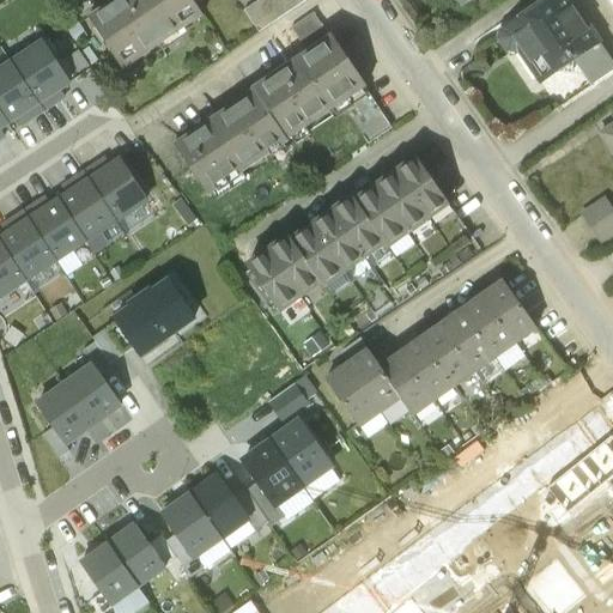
[(192,0),(116,0),(90,18),(123,68),(202,16),(194,4),(192,0)]
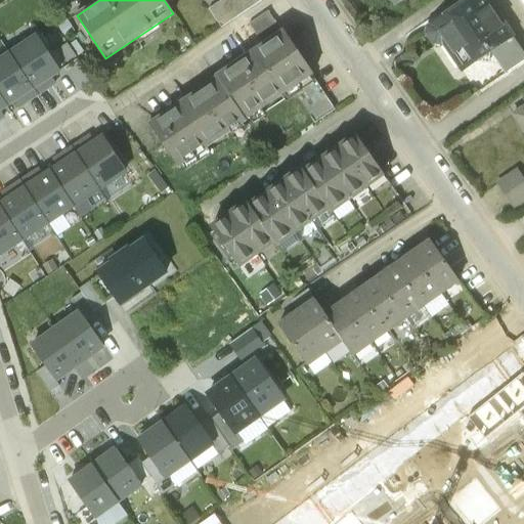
[(260,0),(221,0),(208,9),(221,29),(261,1),(260,0)]
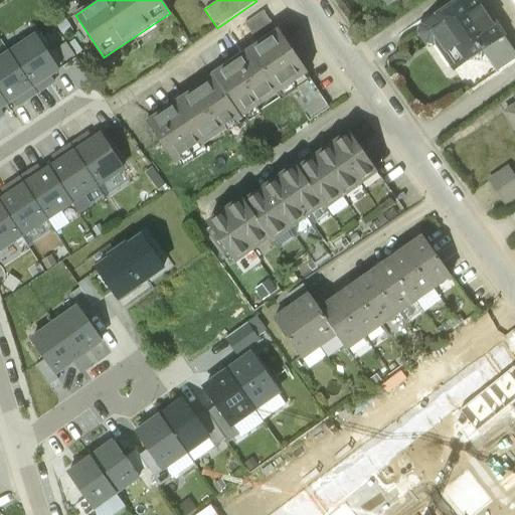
[(478,0),(451,0),(427,16),(432,21),(421,27),(420,32),(427,43),(433,44),(436,42),(455,68),(482,50),(503,36),(478,0)]
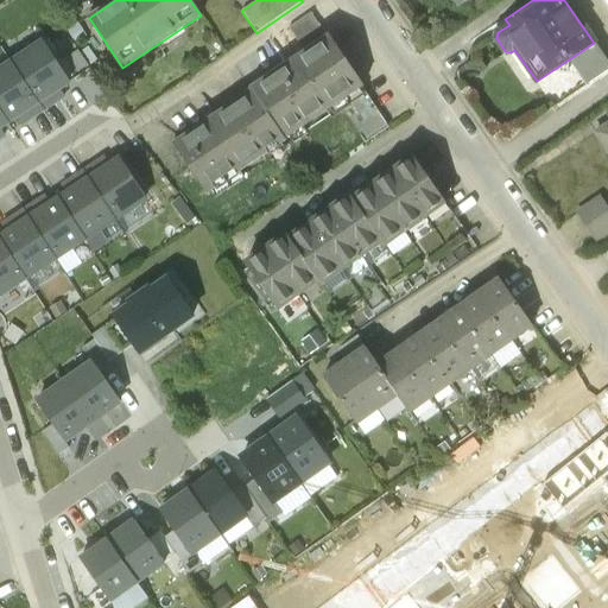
[(315,18),(292,32),(304,51),(327,37),(315,18)]
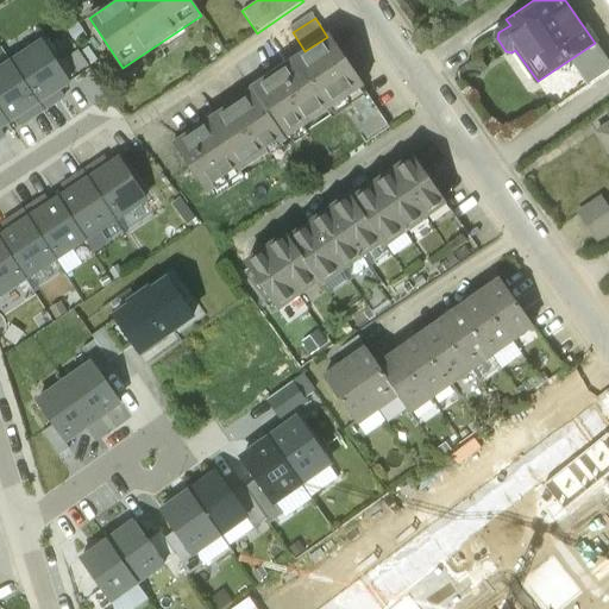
[(305,51),(250,88),(251,90),(284,140),(339,104),(362,88),(364,87),(330,35),(327,37),(305,51)]
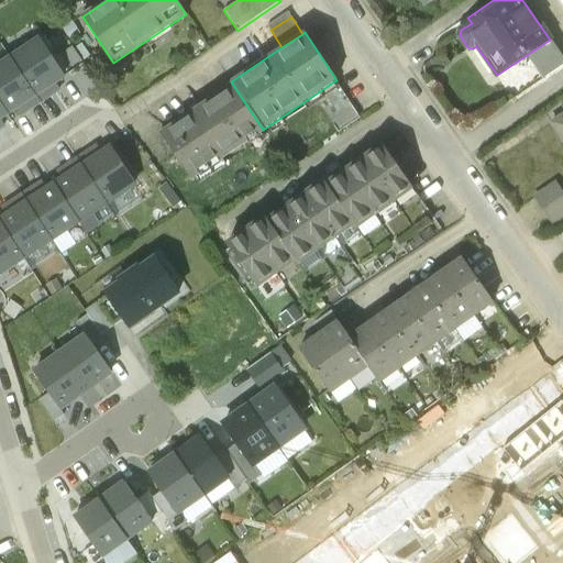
[(562,59),(550,40),(527,55),(542,79),(562,65),(562,59)]
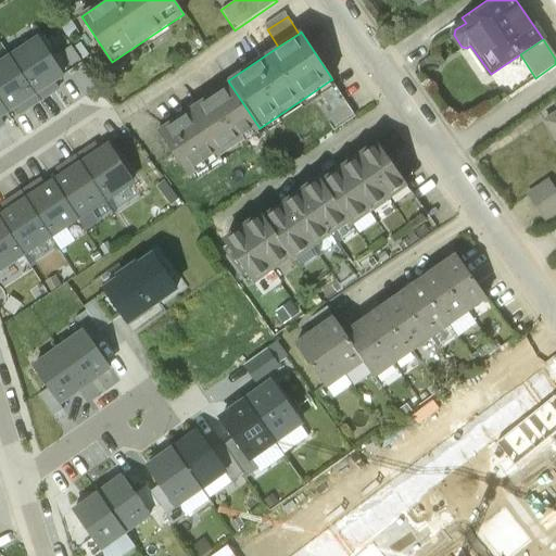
[(65,79),(39,40),(12,58),(38,97),(65,79)]
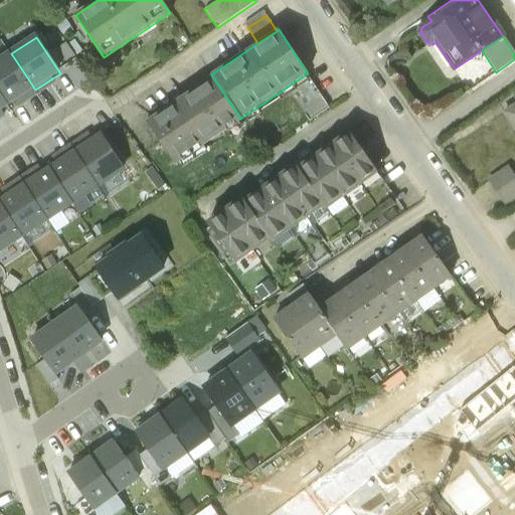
[(35,90),(11,53),(0,60),(0,90),(11,107),(35,90)]
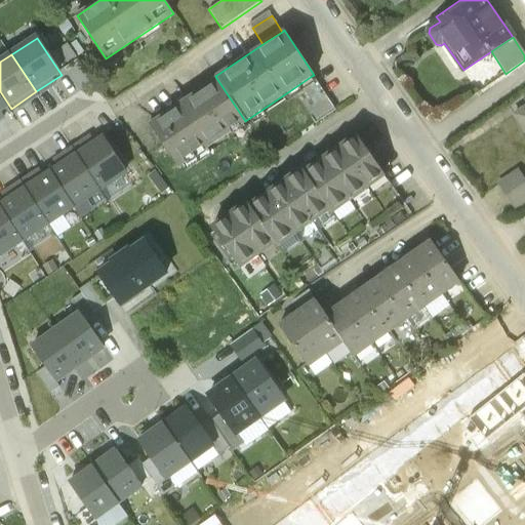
[(335,110),(312,76),(292,89),(315,123),(333,112),(335,110)]
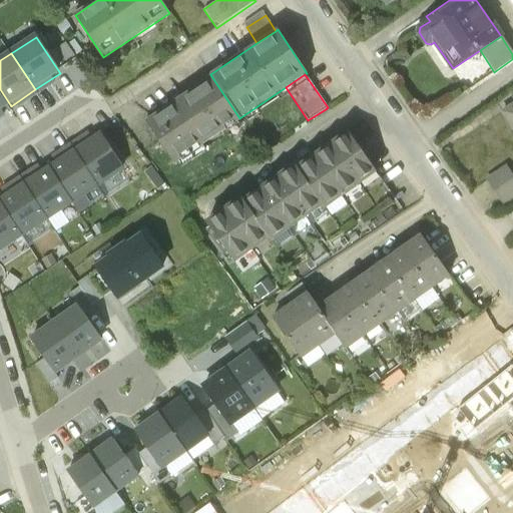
[(211,76),(144,121),(160,145),(173,164),(240,119),(239,118),(211,76)]
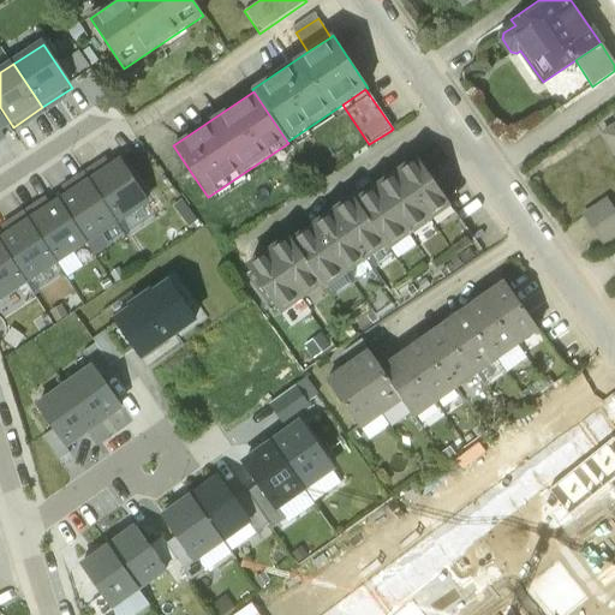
[(0,107),(0,136),(13,127),(0,107)]
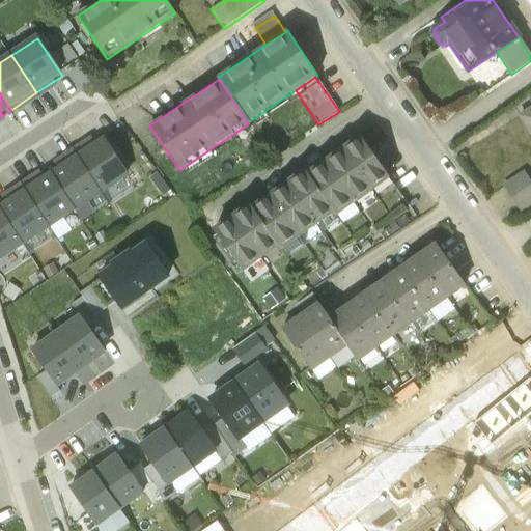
[(389,176),(361,138),(343,150),(370,190),(389,176)]
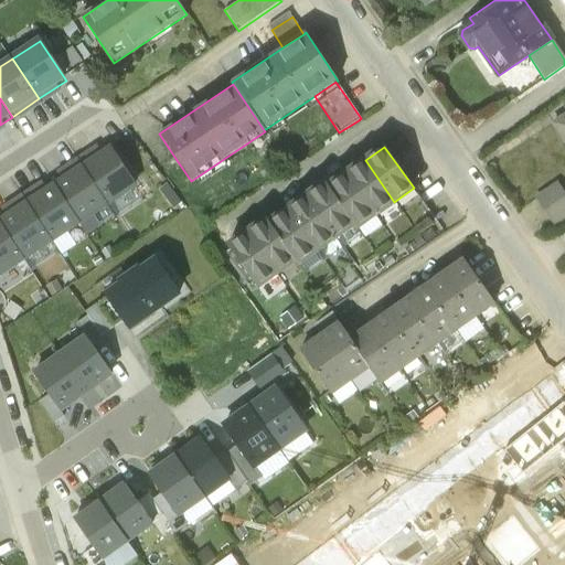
[(102,149),(81,163),(113,211),(141,192),(114,151),(106,156),(102,149)]
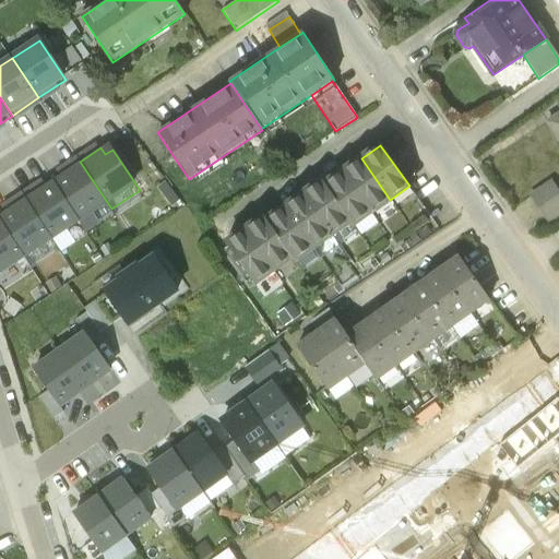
[(390,200),(361,158),(343,171),(371,212),(390,200)]
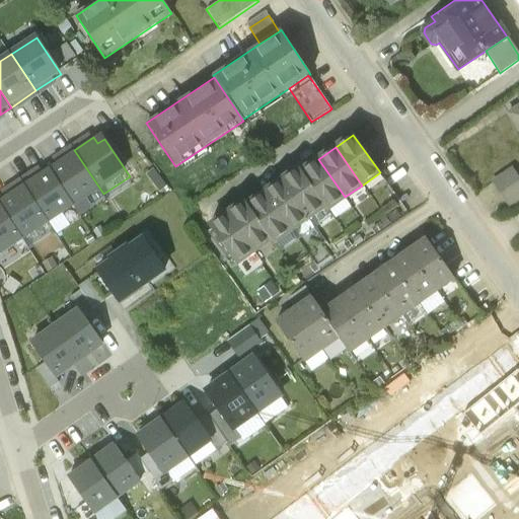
[(59,168),(52,172),(77,211),(103,194),(74,150),(56,162),(59,168)]
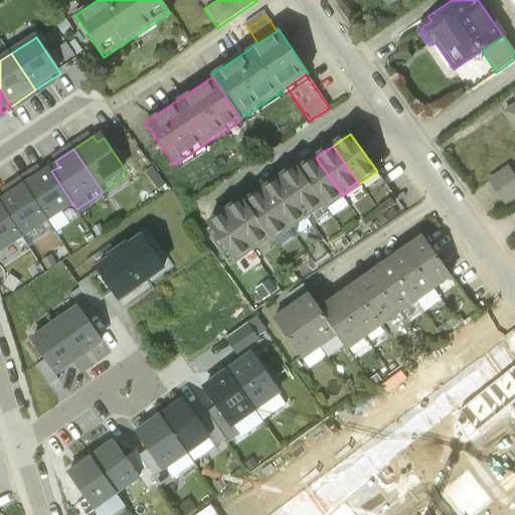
[(342,195),(316,158),(299,169),(323,204),(326,207),(342,195)]
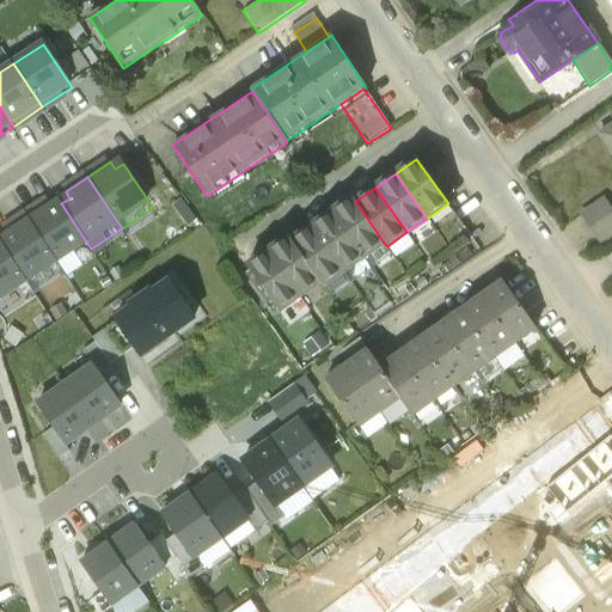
[(384,243),(355,201),(353,197),(331,213),(363,257),(384,243)]
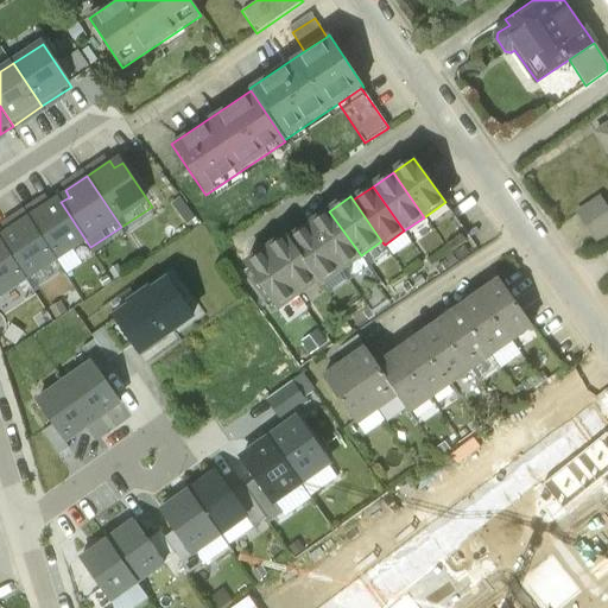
[(607,210),(599,197),(576,213),(599,245),(607,238),(607,210)]
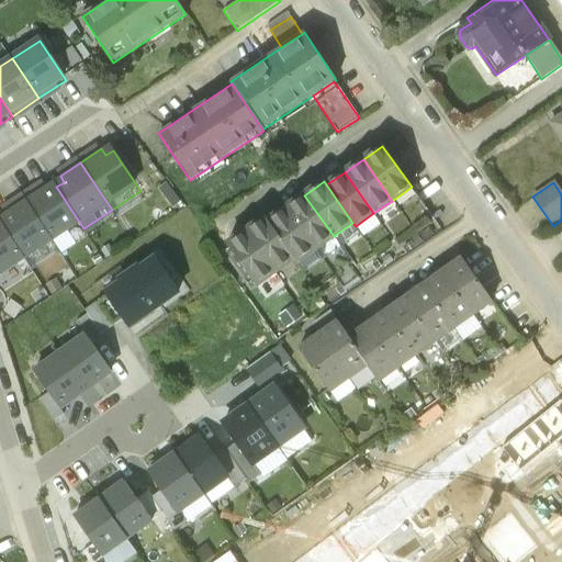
[(44,186),(23,200),(55,247),(83,228),(56,187),(48,192),(44,186)]
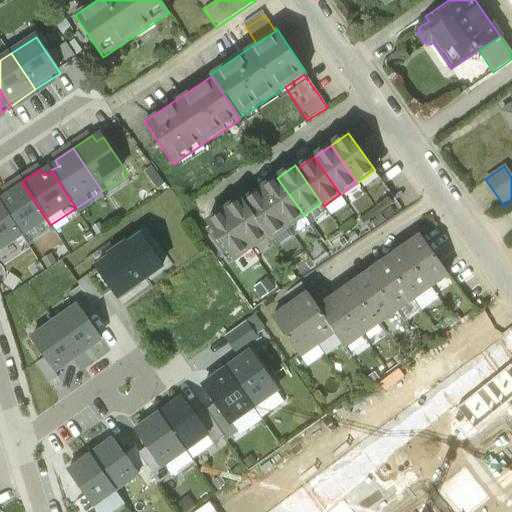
[(304,215),(277,178),(260,189),(287,227),(304,215)]
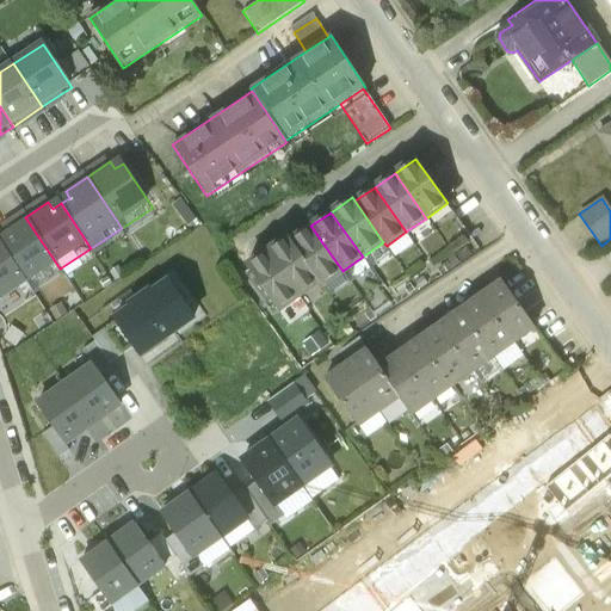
[(8,239),(0,242),(0,245),(30,289),(60,269),(25,217),(4,232),(8,239)]
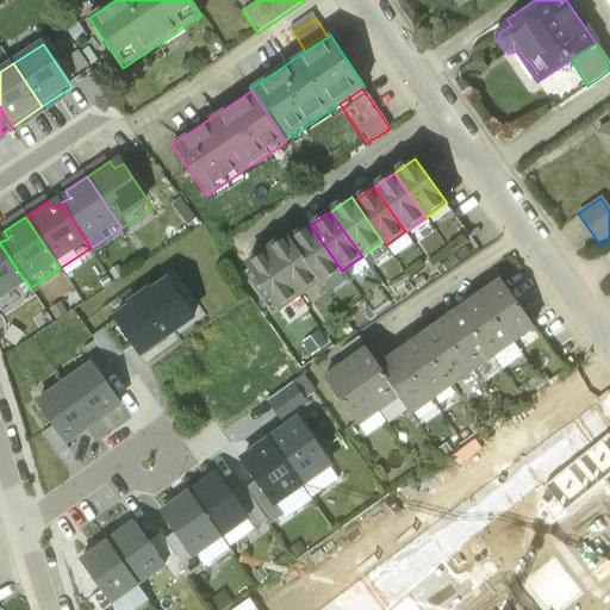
[(342,271),(310,225),(290,240),(319,281),(322,285),(342,271)]
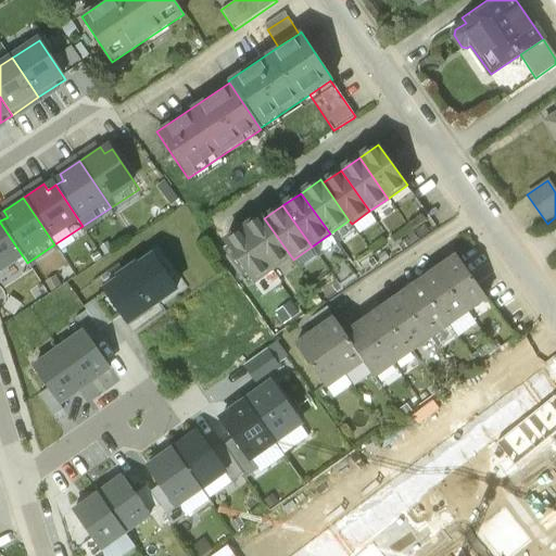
[(291,256),(264,218),(263,215),(243,229),(272,270),(291,256)]
